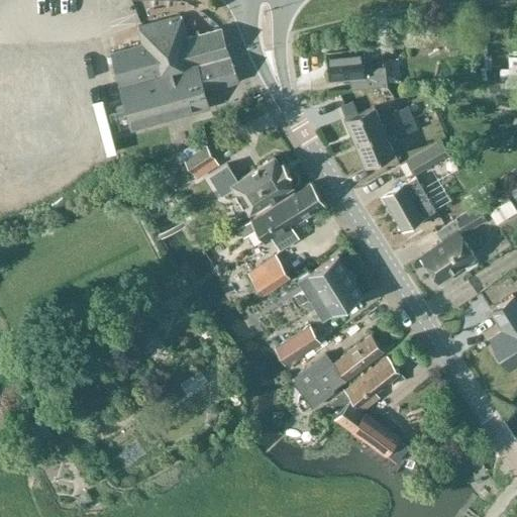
[(238,82),(221,28),(188,36),(182,14),(139,25),(144,43),(113,52),(121,84),(120,84),(126,104),(111,108),(118,132),(210,107),(206,91),(238,82)]
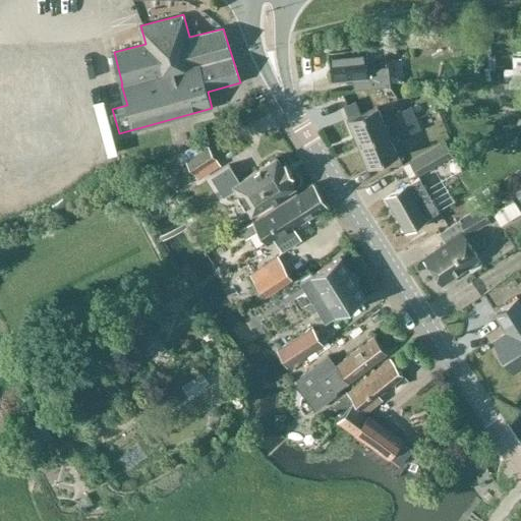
[(330,53),(333,81),(352,79),(353,89),(390,85),(388,65),(367,67),(365,49),(330,53)]
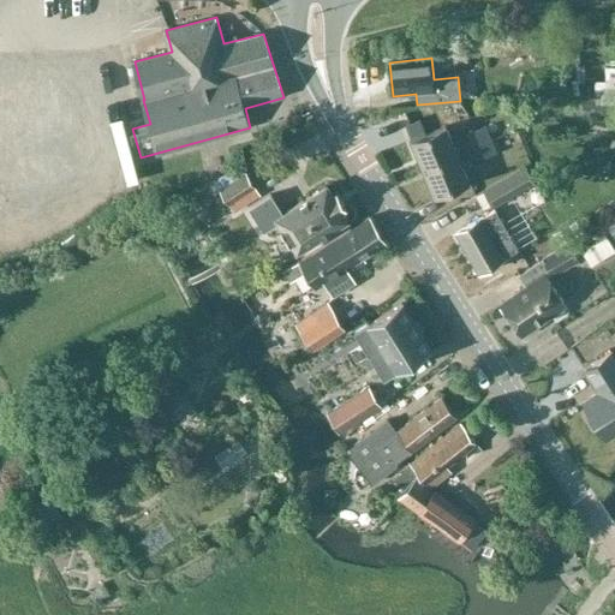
[(472,147),(491,138),(487,125),(467,133),(469,137),(454,142),(447,125),(411,139),(423,167),(458,153),(472,147)]
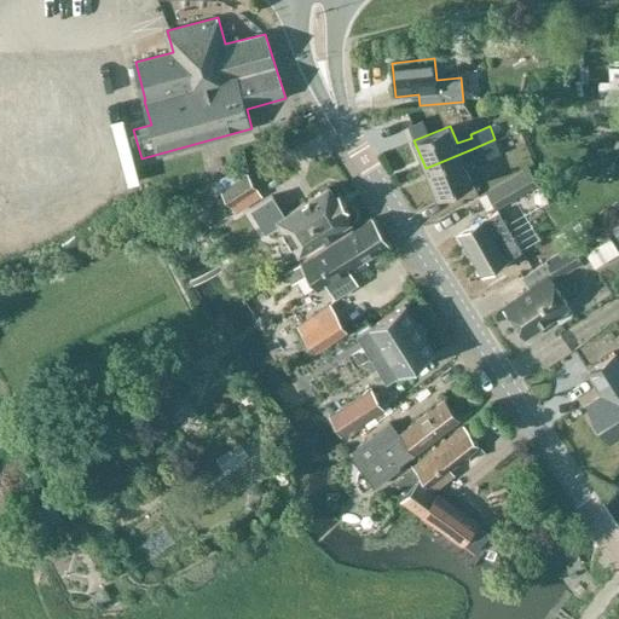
[(495,139),(475,148),(481,161),(501,152),(495,139)]
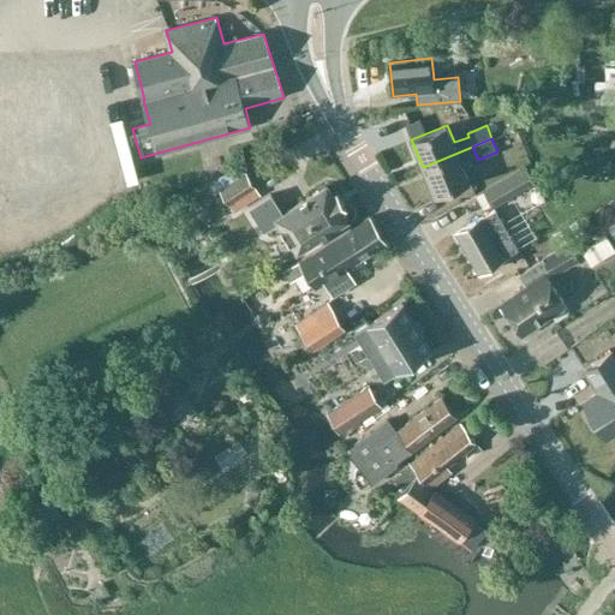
[(435,196),(470,180),(458,153),(423,167),(435,196)]
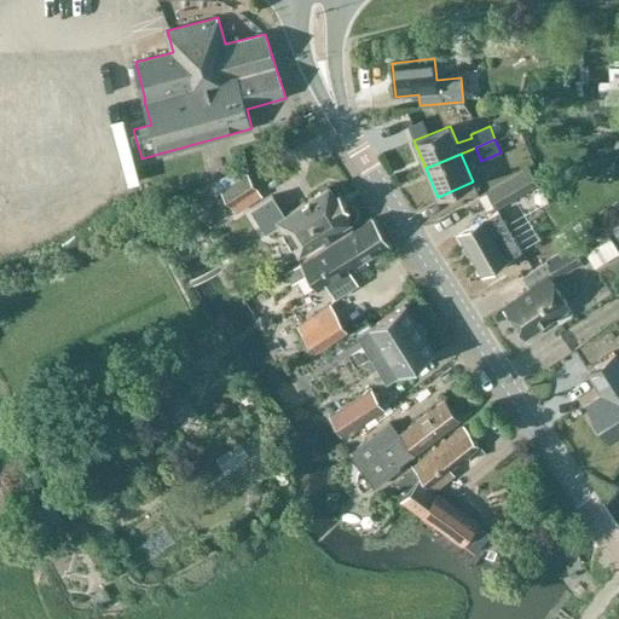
[(538,185),(551,177),(542,160),(528,167),(528,166),(486,190),(496,208),(515,197),(524,213),(545,200),(538,185)]
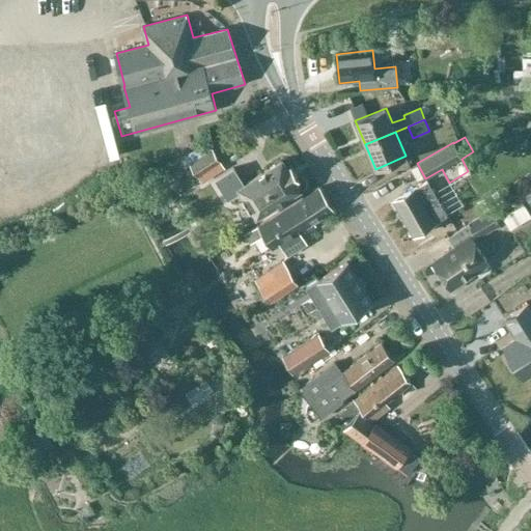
[(185,155),(190,163),(213,148),(208,141),(185,155)]
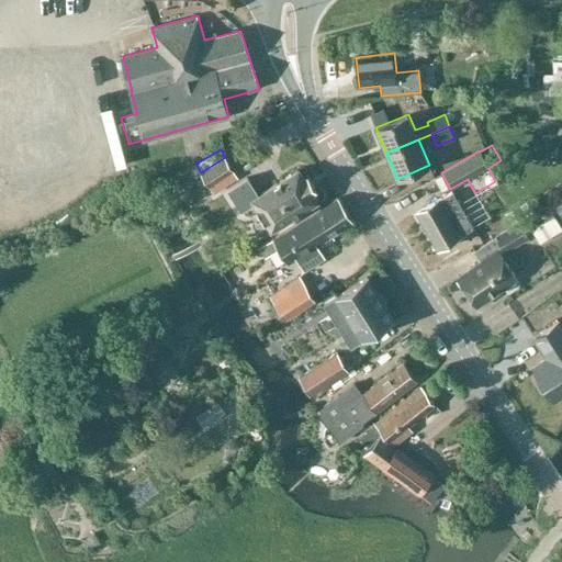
[(214,193),(238,178),(225,157),(201,172),(214,193)]
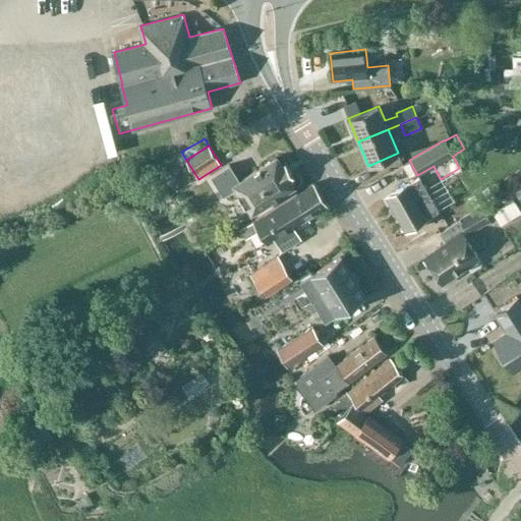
[(294,176),(289,169),(285,162),(282,163),(278,156),(239,180),(229,165),(212,175),(223,193),(233,186),(251,216),(297,186),(292,178),(294,176)]
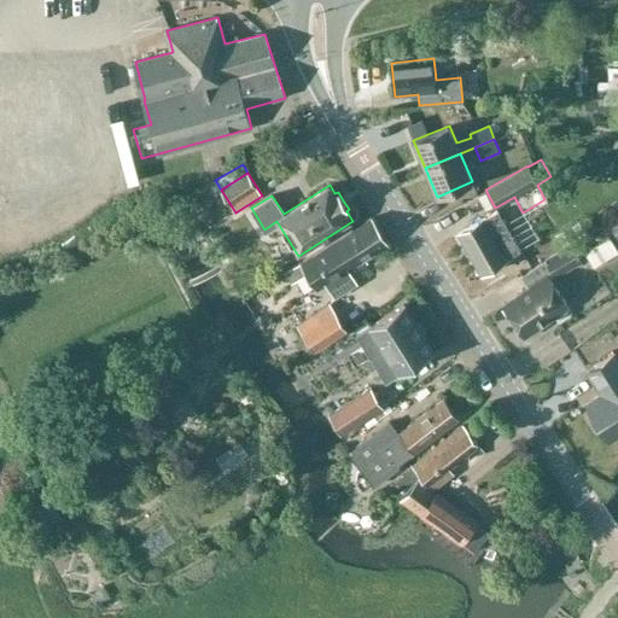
[(413,216),(436,203),(430,192),(407,205),(413,216)]
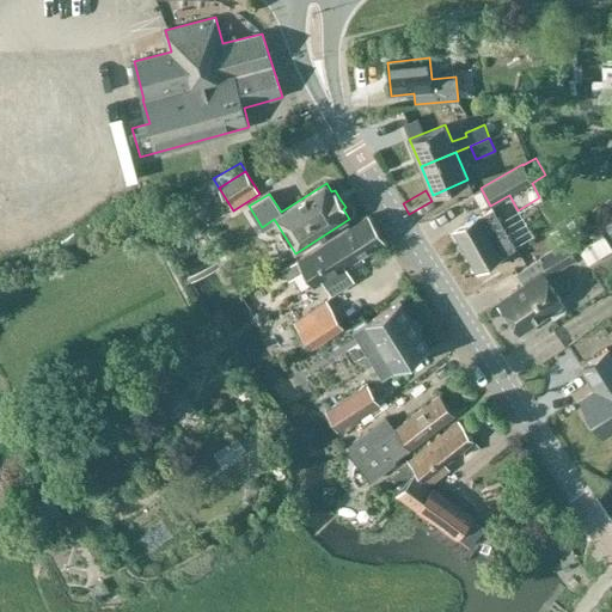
[(500,256),(514,246),(494,210),(479,219),(478,218),(453,232),(475,270),(501,257),(500,256)]
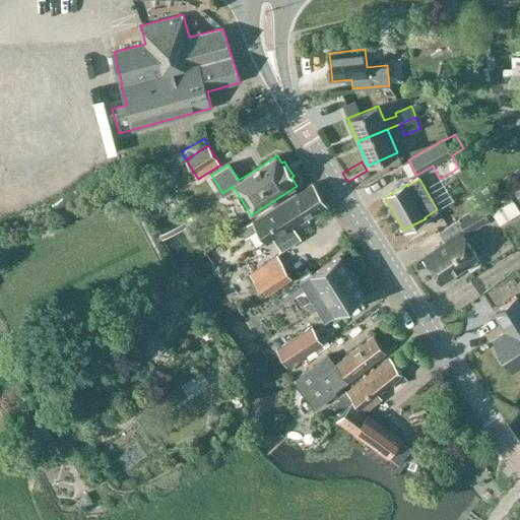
[(295,226),(327,206),(313,182),(252,221),(266,244),(279,236),(283,243),(299,234),(295,226)]
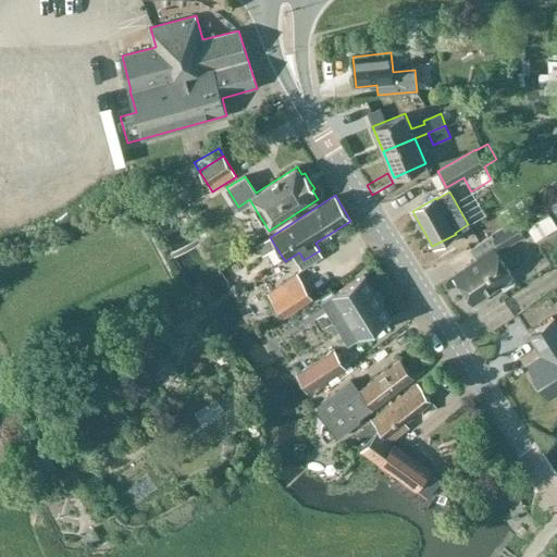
[(556,220),(556,195),(547,200),(556,220)]
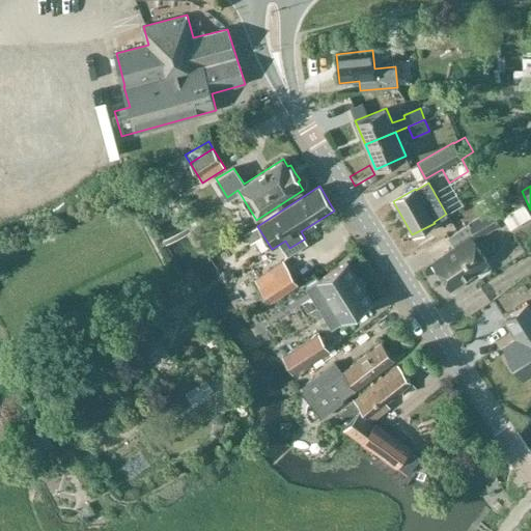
[(448,234),(454,246),(431,261),(450,289),(490,262),(471,236),(474,234),(477,239),(500,226),(492,210),(448,234)]
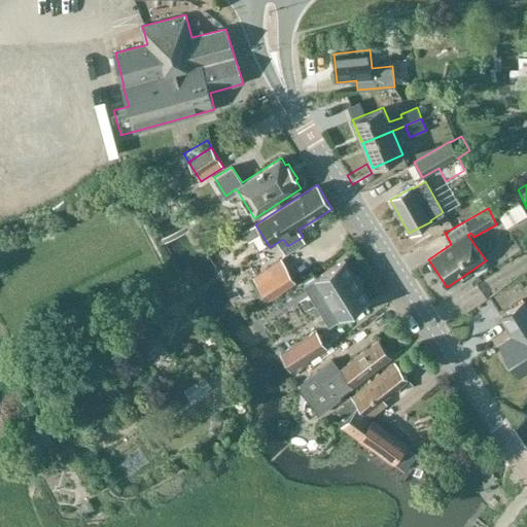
[(339,320),(369,301),(343,260),(313,280),(325,299),(316,307),(328,326),(339,320)]
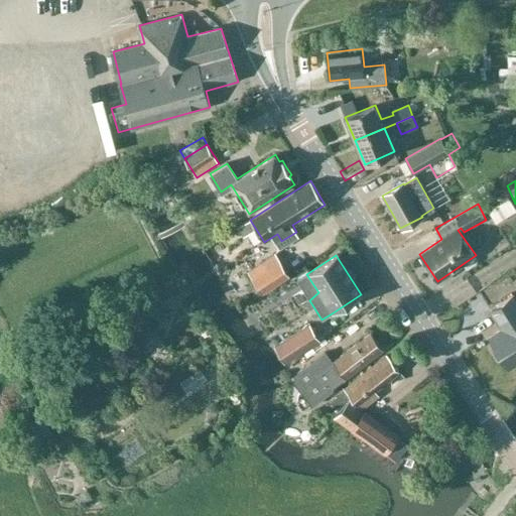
[(288,275),(279,260),(252,277),(261,292),(288,275)]
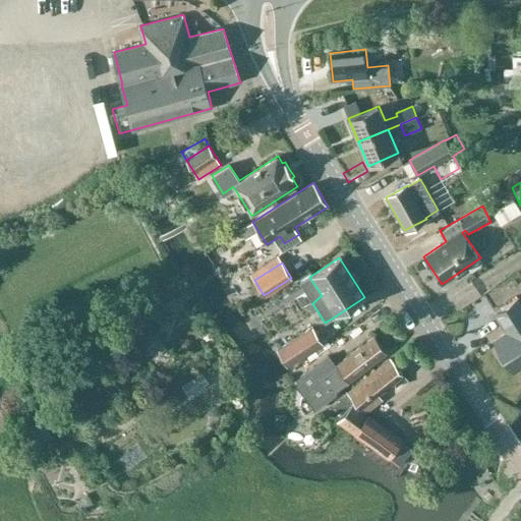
[(520,302),(518,298),(495,312),(507,332),(494,340),(500,349),(498,353),(503,362),(508,362),(514,371),(520,366),(520,302)]
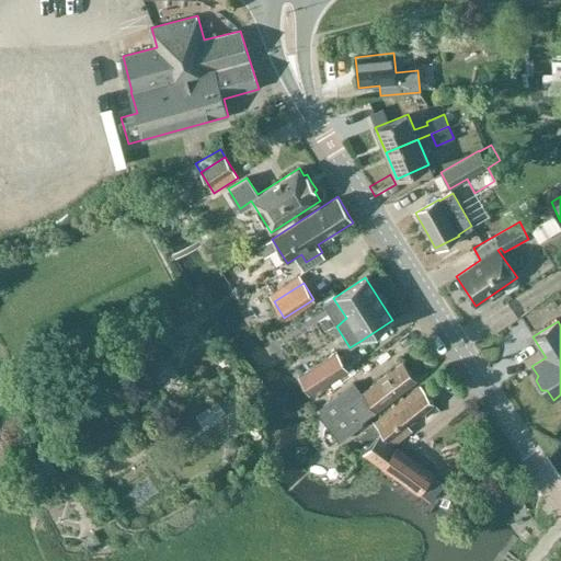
[(335,353),(297,376),(309,393),(346,370),(335,353)]
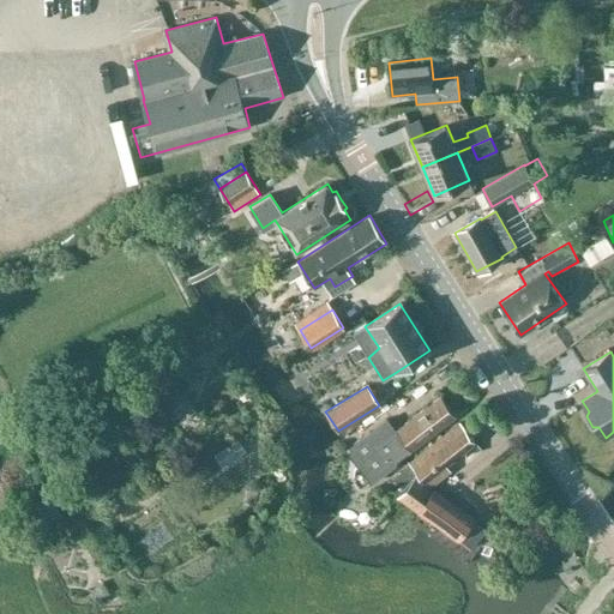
[(154,395),(168,426),(184,419),(170,387),(154,395)]
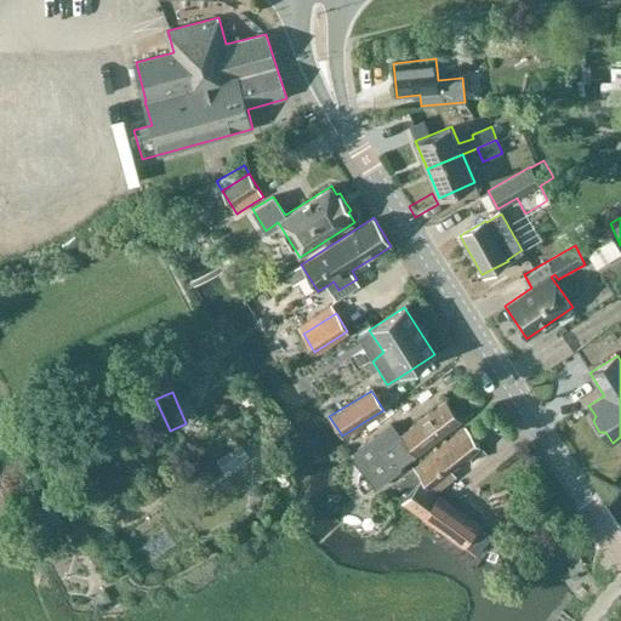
[(399,436),(381,450),(375,440),(362,453),(360,457),(363,459),(381,482),(397,469),(393,465),(409,453),(414,457),(462,421),(445,400),(399,436)]
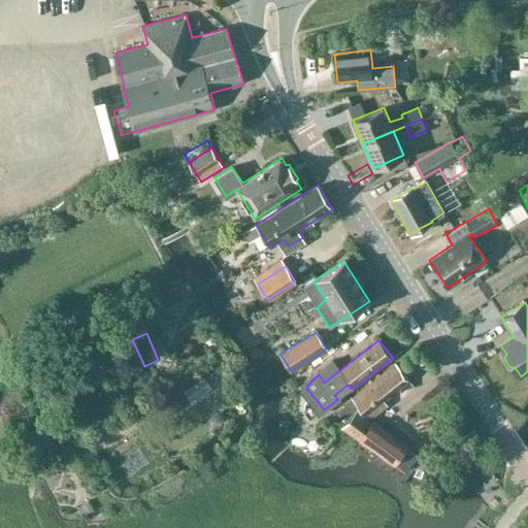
[(353,414),(341,428),(403,472),(418,454),(371,419),(388,404),(385,400),(409,381),(397,364),(351,398),(345,403),(353,414)]
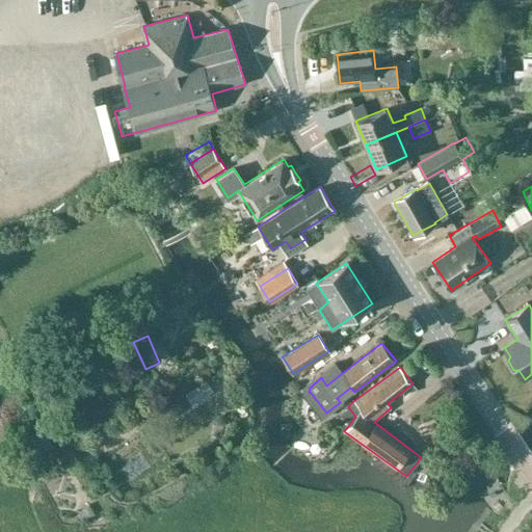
[(190,377),(171,395),(183,407),(202,389),(190,377)]
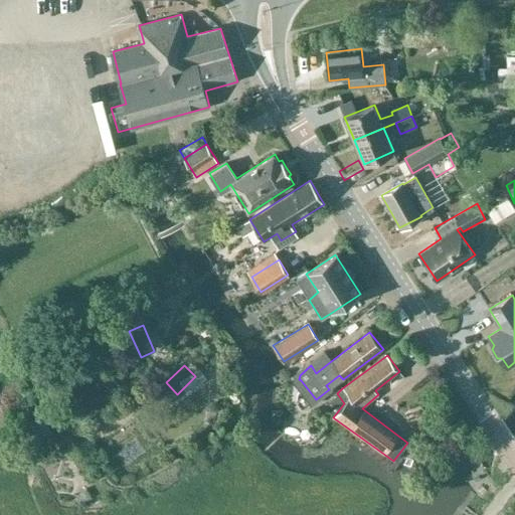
[(124,442),(103,452),(110,467),(131,457),(124,442)]
